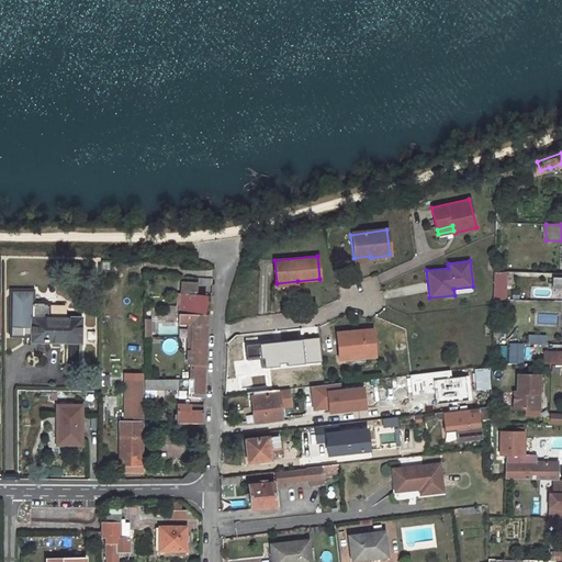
[(494,271),(494,299),(503,300),(504,272),(494,271)]
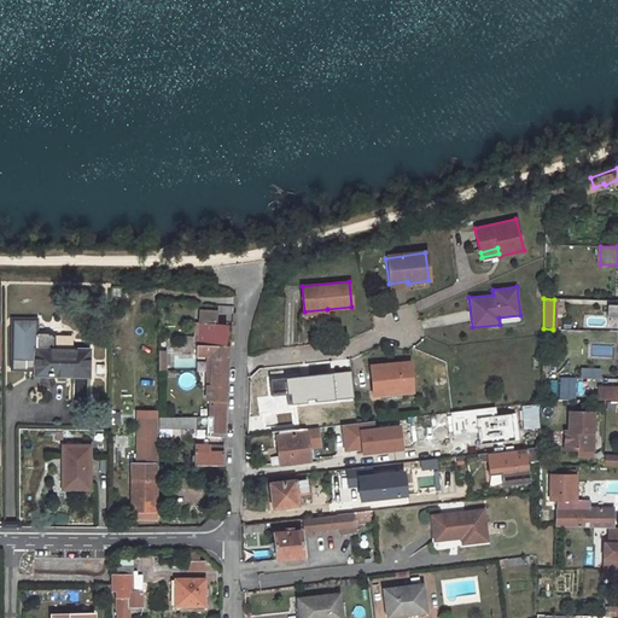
[(197,345),(226,345),(228,326),(220,326),(221,316),(227,314),(234,314),(234,308),(221,307),(221,314),(203,313),(197,313),(196,336),(192,336),(192,345),(194,345),(197,345)]
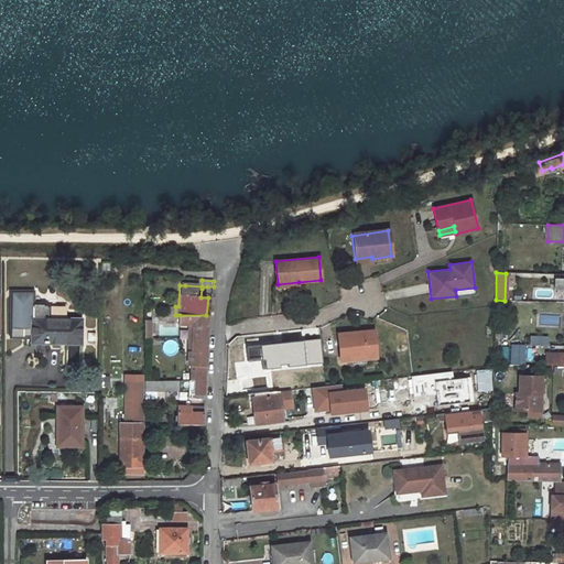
[(142,470),(143,294),(127,293),(126,423),(121,423),(120,465),(121,465),(122,470),(142,470)]
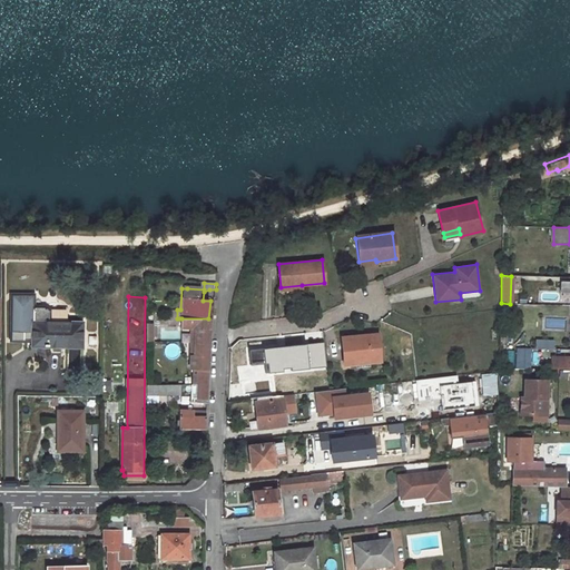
[(35,344),(35,346),(84,346),(84,322),(35,321),(35,300),(12,300),(12,344),(35,344)]
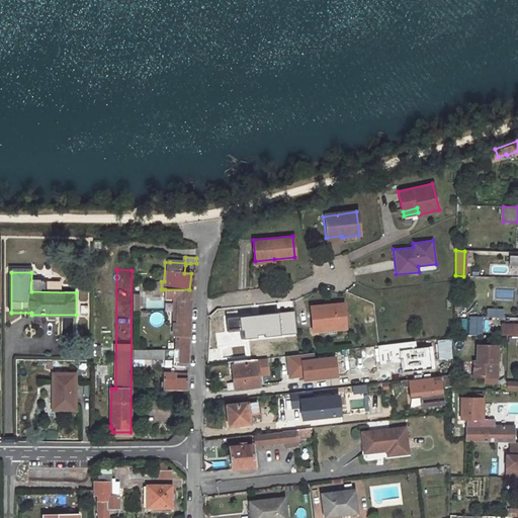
[(189,336),(191,289),(189,289),(165,289),(165,297),(177,298),(176,321),(173,321),(172,335),(175,336),(189,336)]
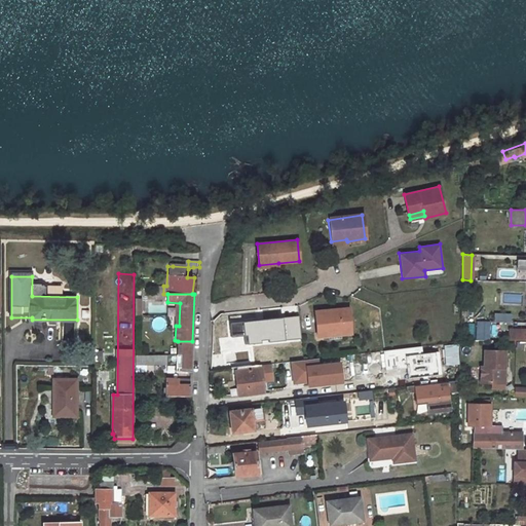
[(348,309),(314,313),(316,338),(321,338),(340,336),(350,335),(348,309)]
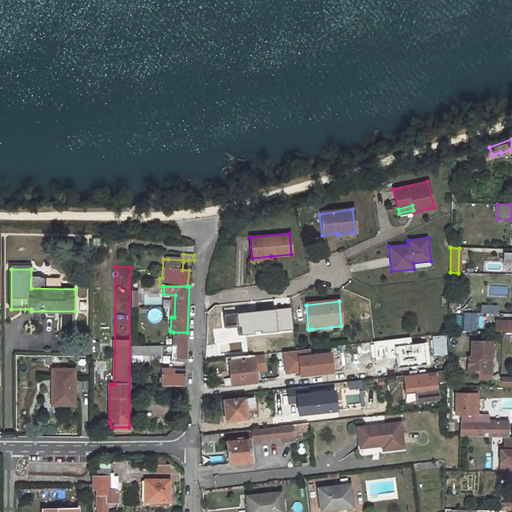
[(497,313),(497,305),(481,304),(480,313),(497,313)]
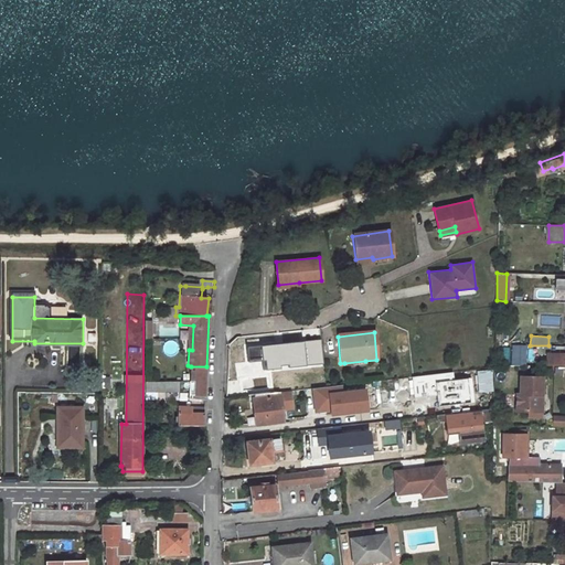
[(525,360),(526,345),(512,345),(512,360),(525,360)]
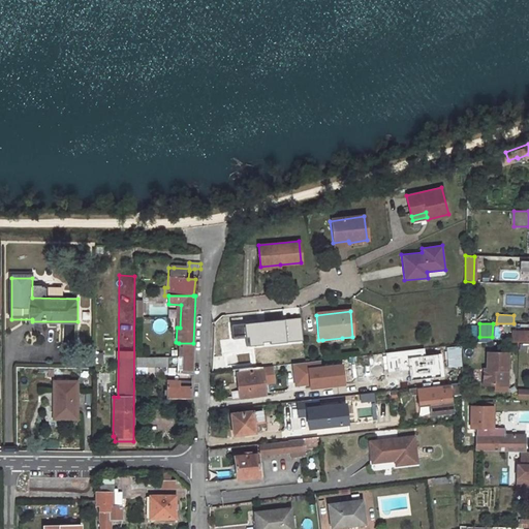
[(248,332),(228,334),(231,372),(253,369),(248,332)]
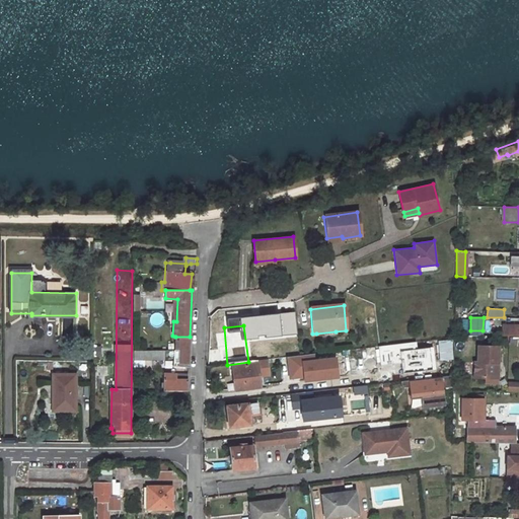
[(173,363),(178,363),(189,364),(190,337),(175,337),(173,363)]
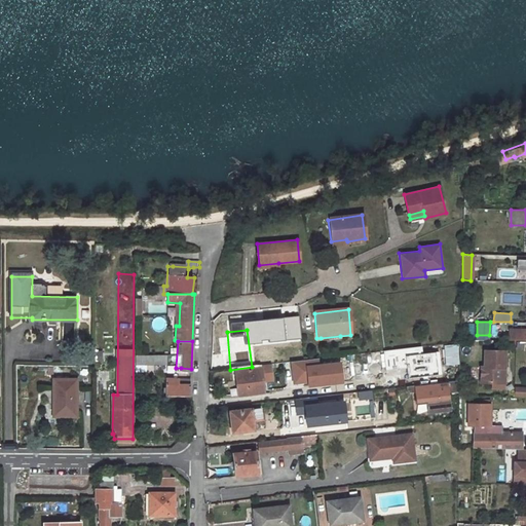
[(443,365),(459,364),(458,344),(442,344),(443,365)]
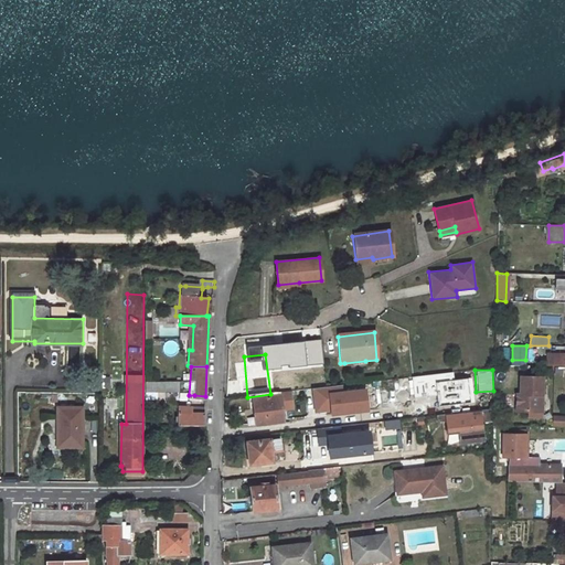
[(543,394),(543,376),(521,376),(521,394),(518,395),(518,418),(530,418),(530,424),(543,424),(543,400),(541,397),(541,394),(543,394)]
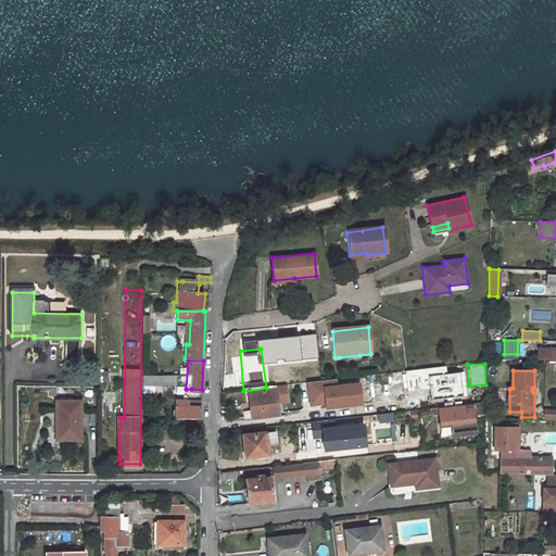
[(177,374),(143,375),(143,384),(178,384),(177,374)]
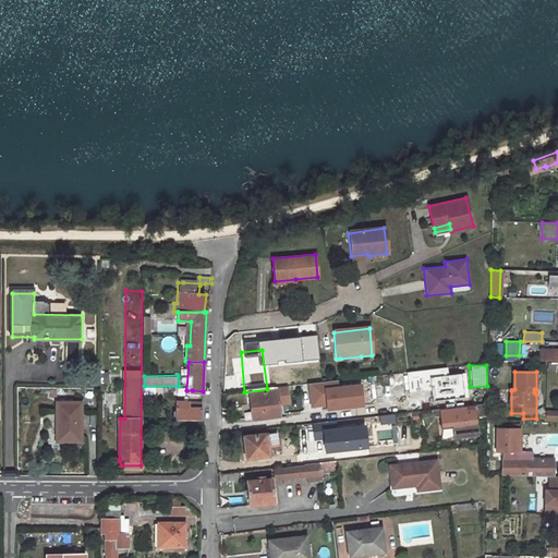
[(446,393),(462,393),(462,376),(446,376),(446,393)]
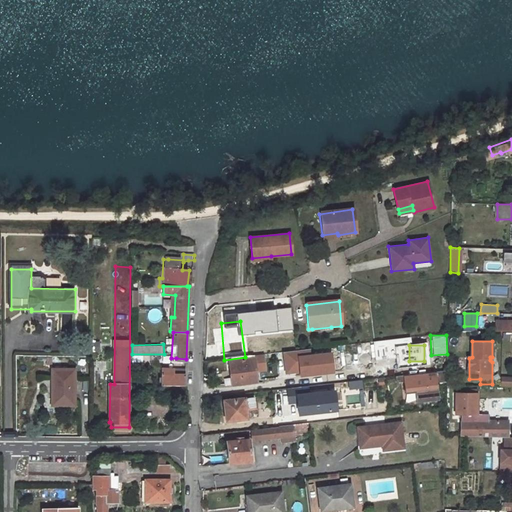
[(254,359),(229,362),(232,386),(257,383),(254,359)]
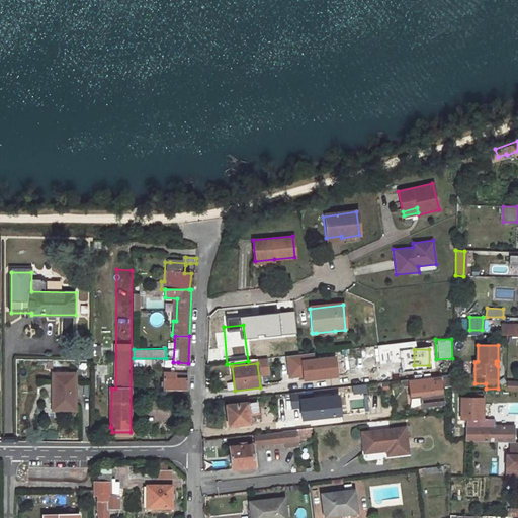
[(59,397),(53,397),(51,398),(50,398),(48,400),(47,402),(47,405),(47,406),(49,408),(52,410),(80,411),(80,372),(59,371),(59,397)]
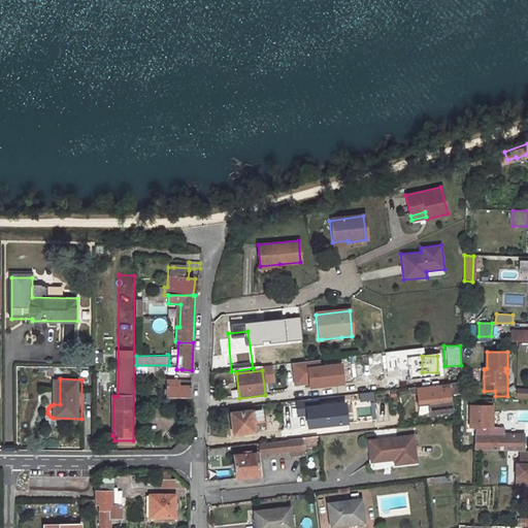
[(166,378),(165,397),(191,398),(191,380),(166,378)]
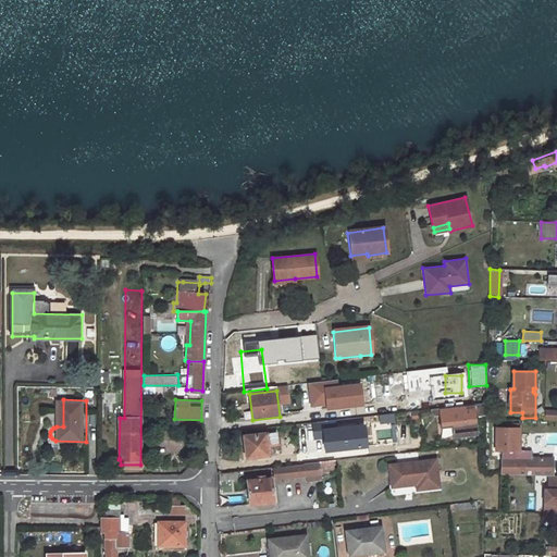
[(342,406),(318,409),(319,422),(344,420),(342,406)]
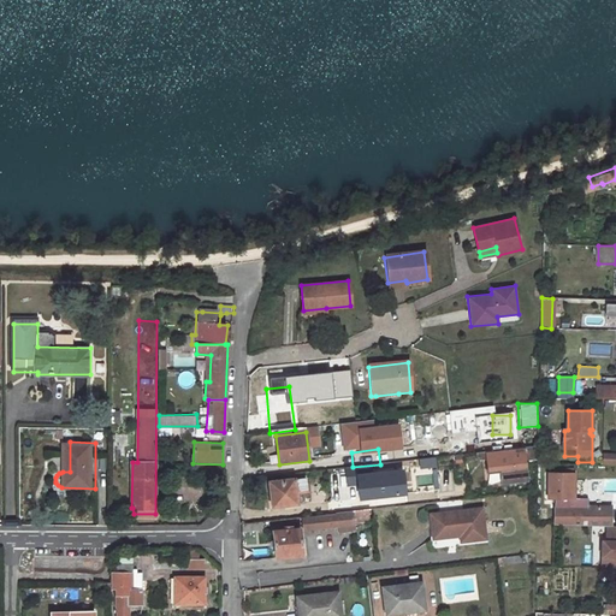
[(498,473),(499,484),(527,483),(526,449),(485,450),(486,473),(498,473)]
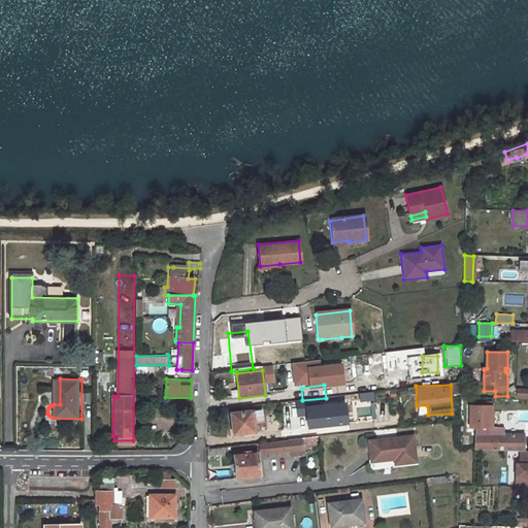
[(527,397),(527,388),(519,388),(519,398),(527,397)]
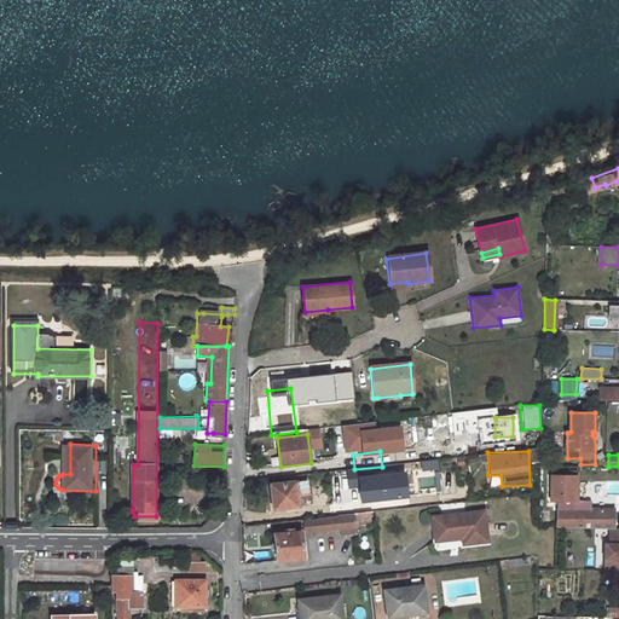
[(557,499),(557,526),(585,526),(613,527),(614,527),(614,509),(590,508),(590,501),(577,501),(578,475),(551,475),(551,499),(557,499)]
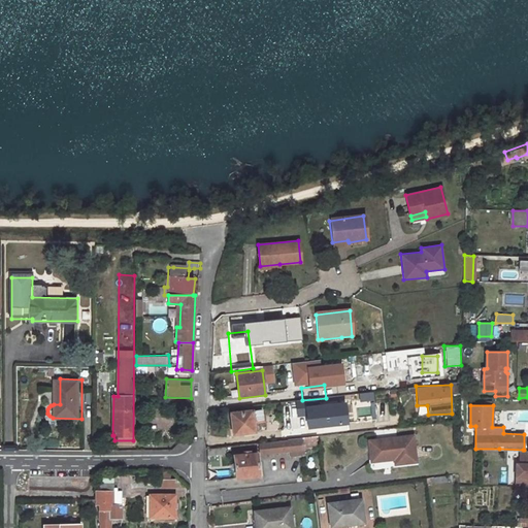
[(263,410),(231,414),(233,435),(254,434),(254,422),(264,421),(263,410)]
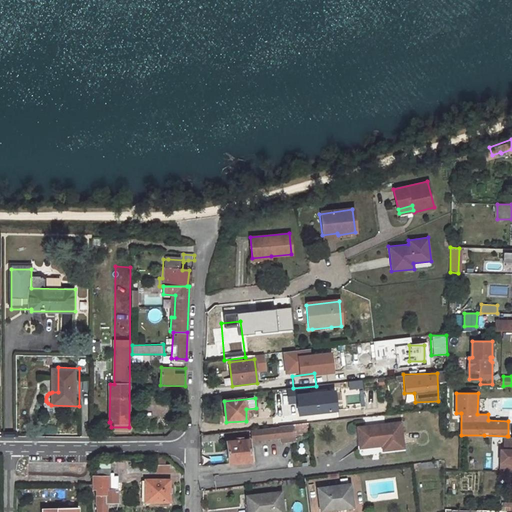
[(306,410),(293,412),(295,424),(306,423),(308,423),(306,410)]
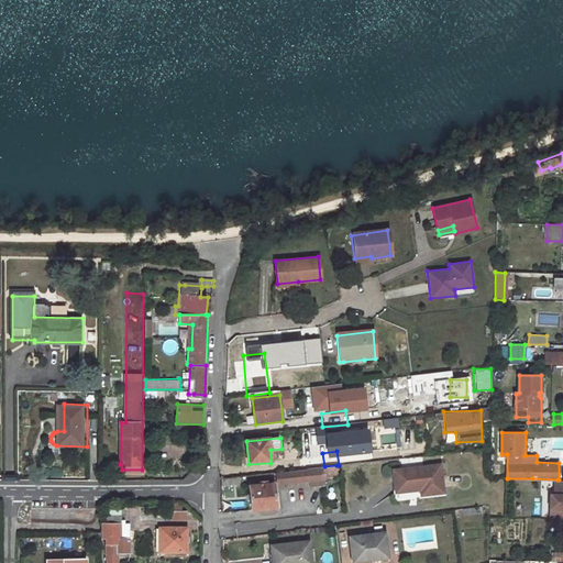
[(324,466),(276,473),(277,484),(309,481),(309,486),(324,485),(323,477),(338,475),(337,465),(324,466)]
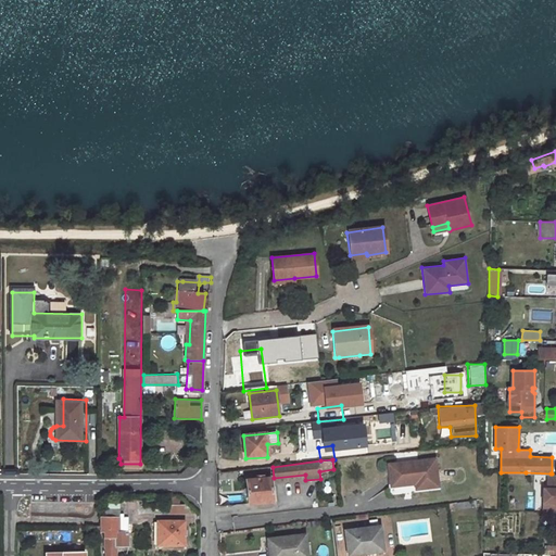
[(433,459),(389,464),(391,484),(415,482),(416,488),(437,485),(433,459)]
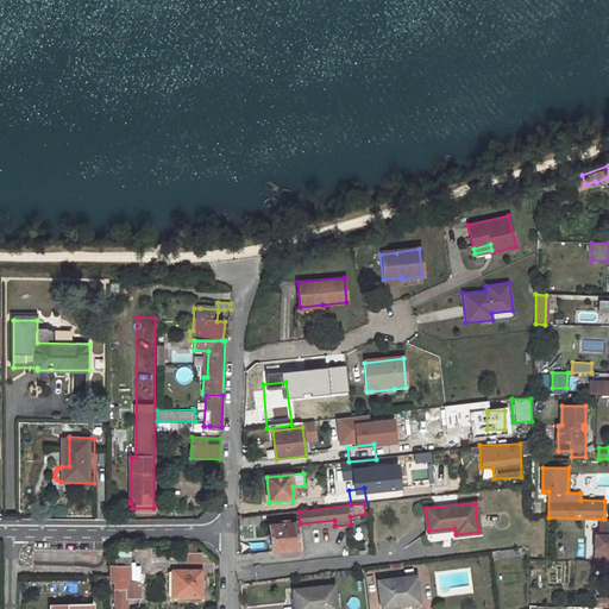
[(261,515),(239,518),(239,526),(261,525),(261,515)]
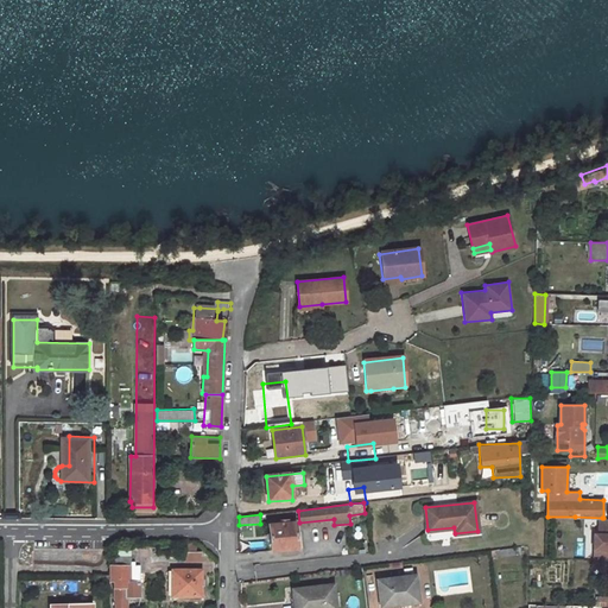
[(597,559),(607,559),(607,518),(603,518),(602,518),(602,533),(599,533),(597,559)]
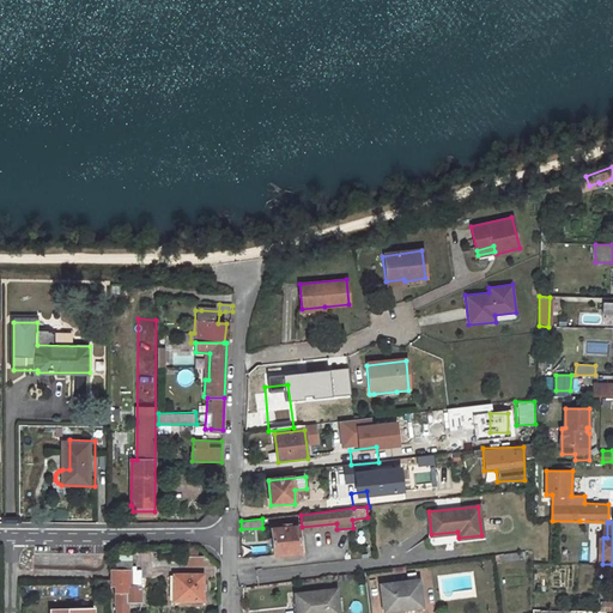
[(298,527),(271,529),(273,557),(302,553),(298,527)]
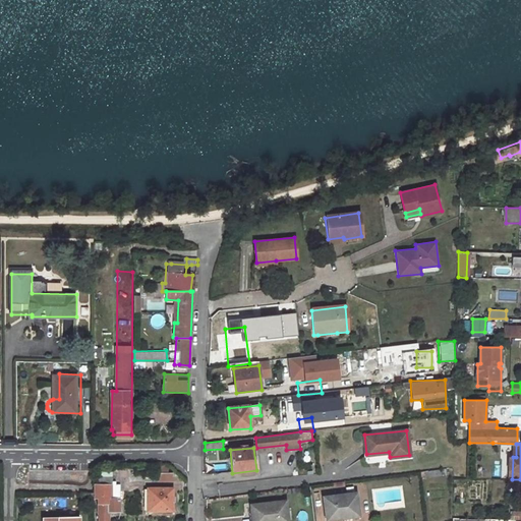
[(99,484),(95,485),(95,495),(95,499),(100,499),(99,520),(109,520),(110,513),(121,513),(121,499),(113,498),(113,477),(99,477),(99,484)]
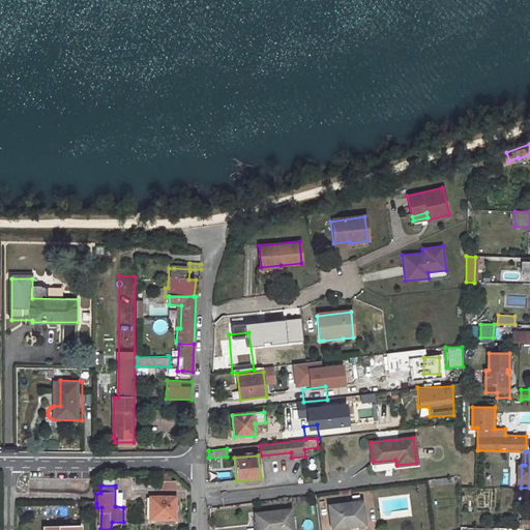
[(150,496),(150,519),(175,519),(175,497),(150,496)]
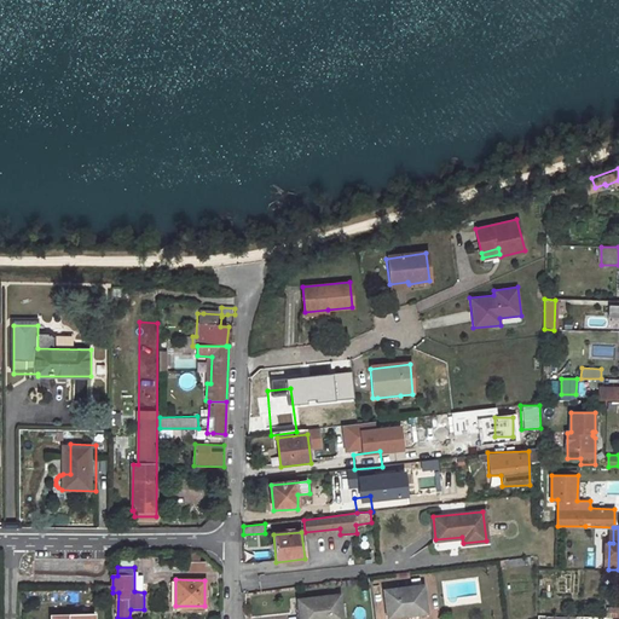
[(424,586),(386,590),(388,618),(427,613),(424,586)]
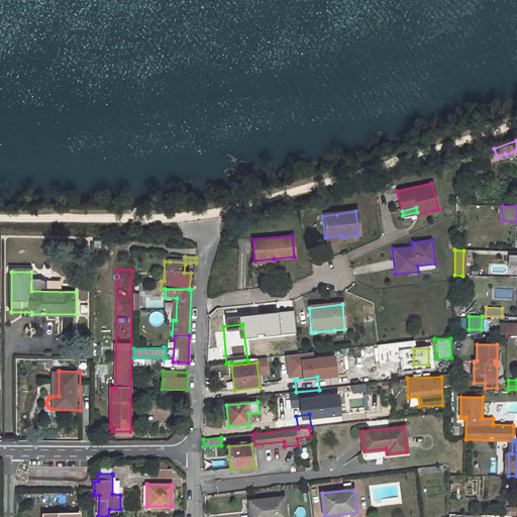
[(94,491),(83,491),(83,500),(94,500),(94,495),(94,491)]
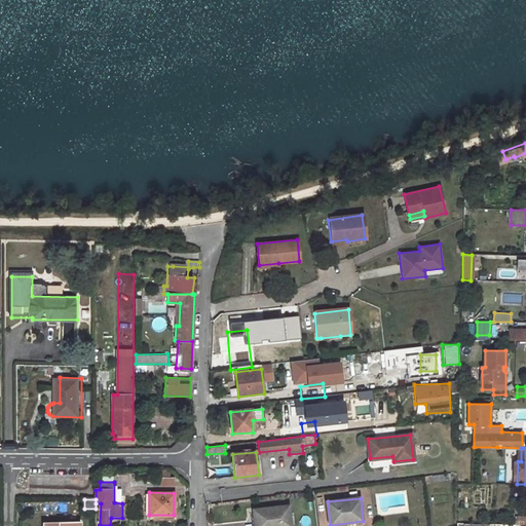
[(291,525),(289,504),(254,509),(255,518),(258,518),(258,525),(291,525)]
